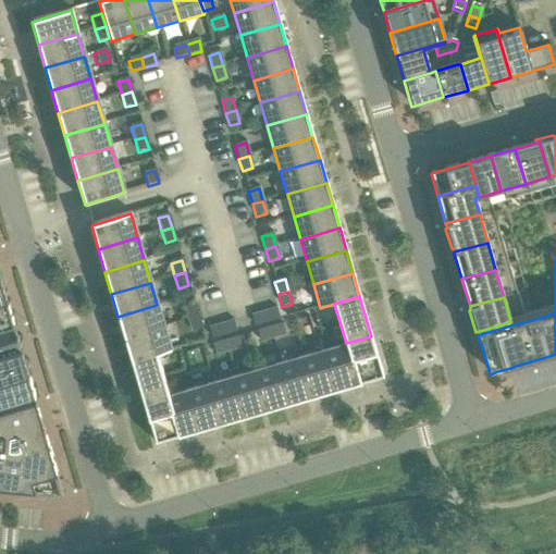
[(0,331),(13,327),(5,302),(0,304),(0,331)]
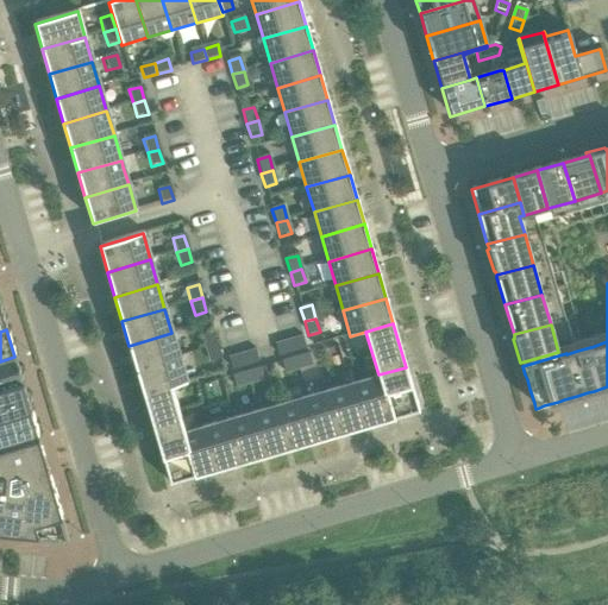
[(129,346),(136,371),(179,358),(171,333),(129,346)]
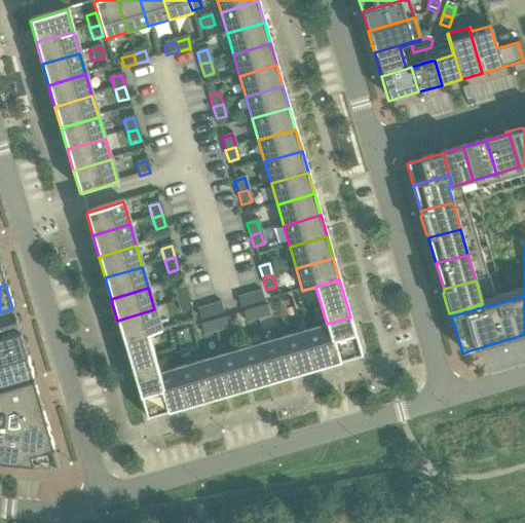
[(174,291),(178,303),(187,300),(184,288),(174,291)]
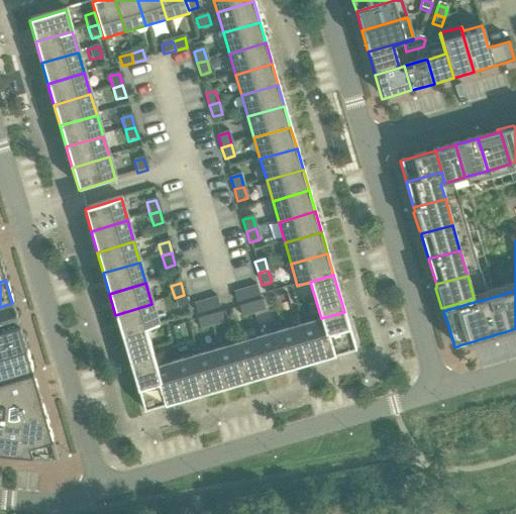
[(256,287),(244,291),(247,300),(259,297),(256,287)]
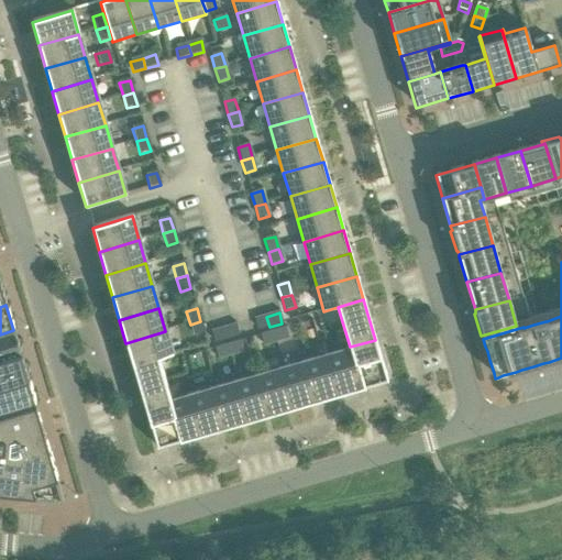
[(270,327),(266,317),(254,320),(256,331),(270,327)]
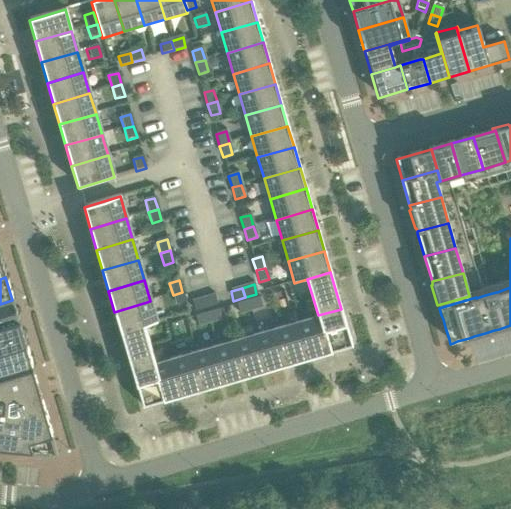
[(182,292),(173,295),(176,306),(185,303),(182,292)]
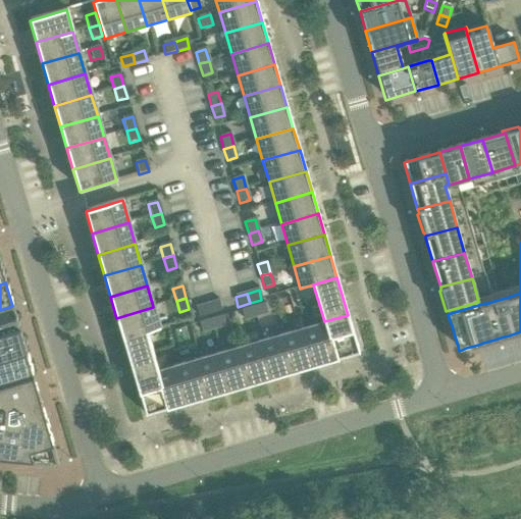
[(218,302),(207,305),(210,315),(221,311),(218,302)]
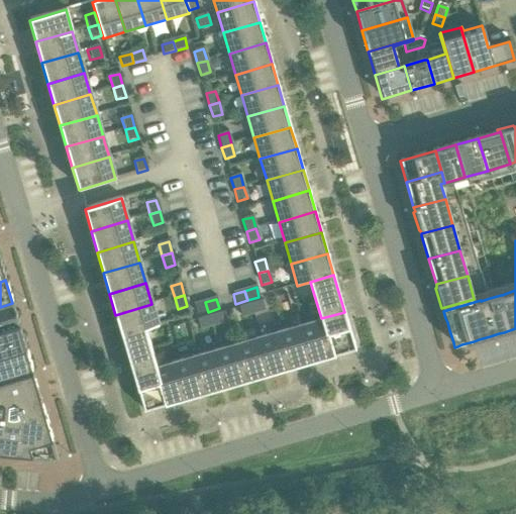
[(208,312),(205,302),(193,306),(196,315),(208,312)]
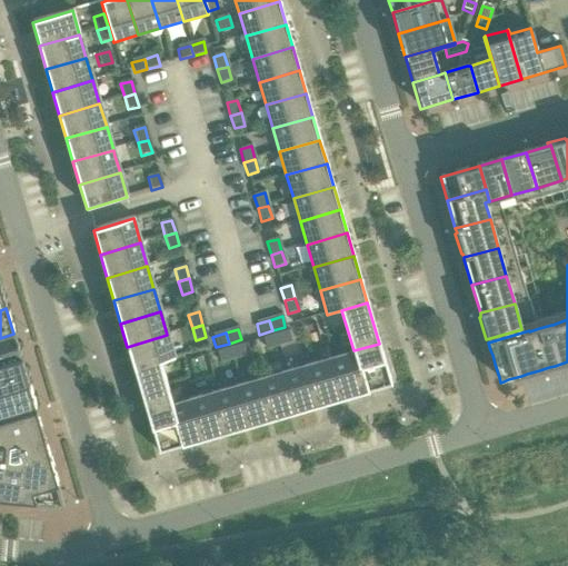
[(288,333),(276,337),(279,347),(291,344),(288,333)]
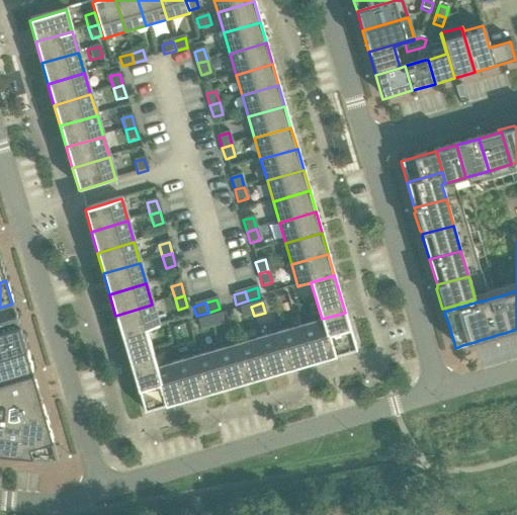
[(0,333),(14,329),(19,327),(14,312),(12,304),(0,308),(0,333)]
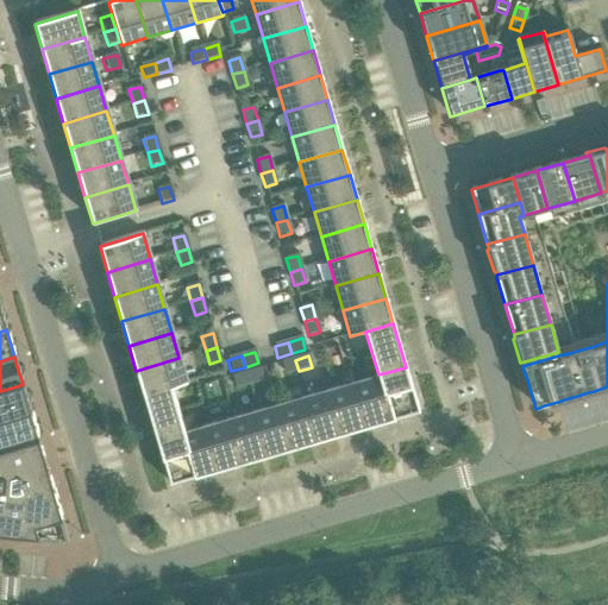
[(136,371),(144,397),(171,389),(187,384),(179,358),(136,371)]
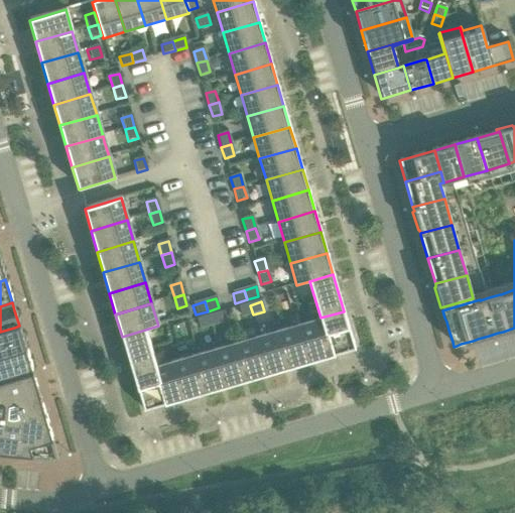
[(253,314),(250,305),(238,308),(241,317),(253,314)]
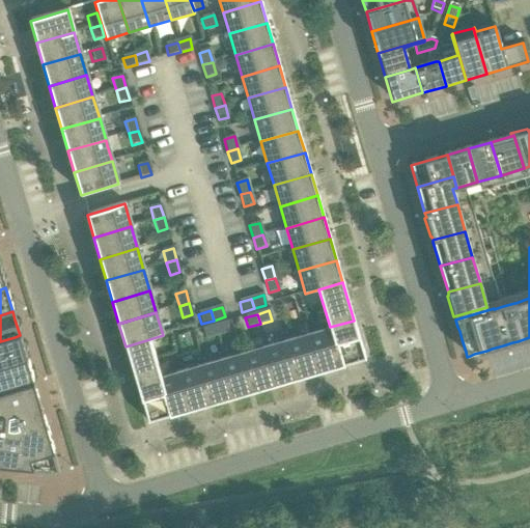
[(330,327),(330,329),(331,329),(342,367),(365,360),(354,321),(330,327)]
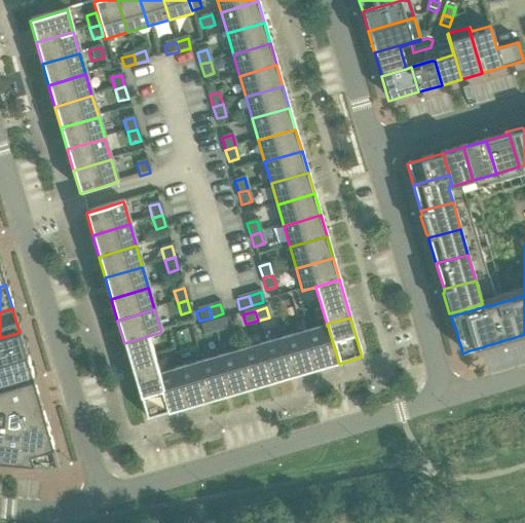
[(224,320),(212,324),(215,333),(227,330),(224,320)]
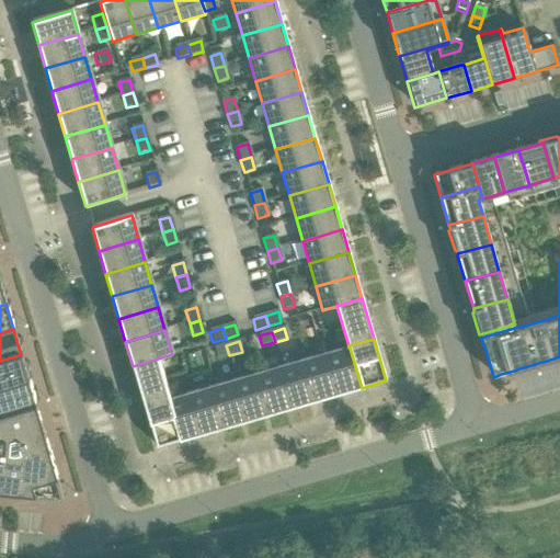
[(229,355),(226,345),(214,349),(217,360),(229,355)]
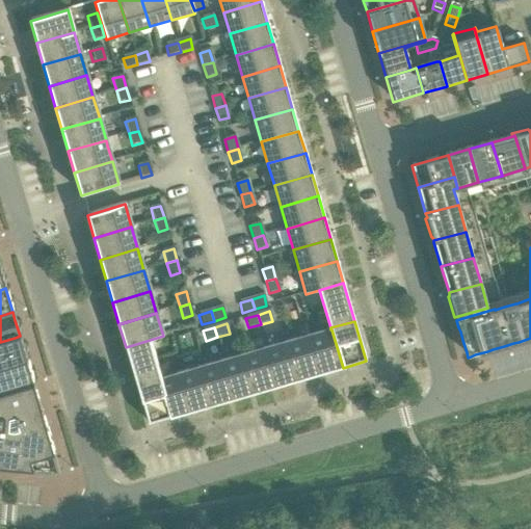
[(330,329),(311,336),(321,374),(343,368),(332,329),(330,329)]
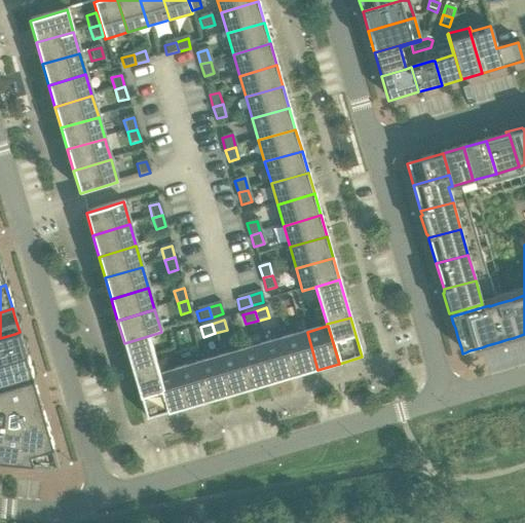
[(0,364),(26,356),(20,332),(14,334),(0,338),(0,364)]
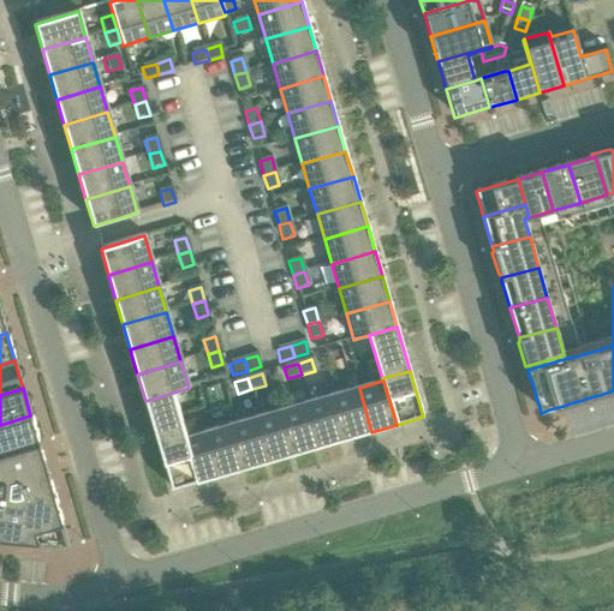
[(359,388),(334,395),(347,439),(371,432),(359,388)]
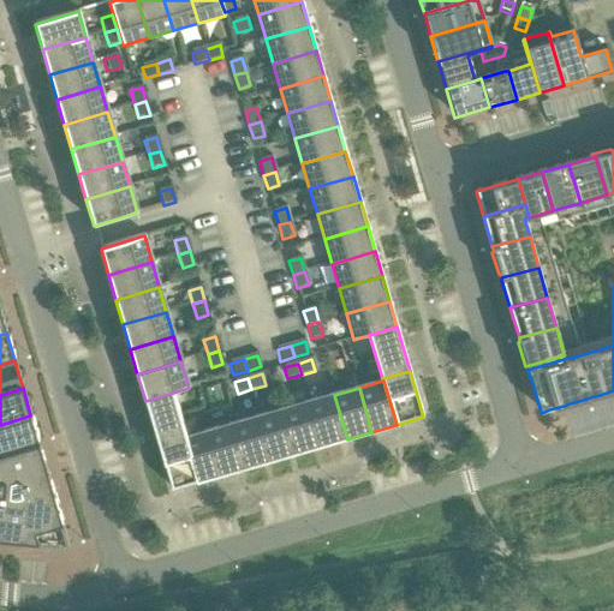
[(145,401),(158,444),(186,436),(173,393),(145,401)]
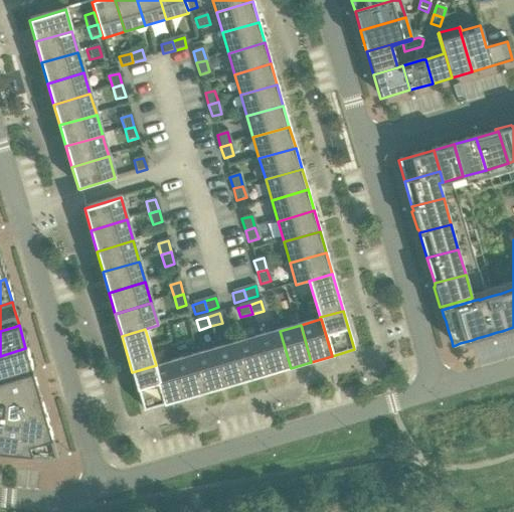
[(280,331),(259,337),(270,374),(291,368),(280,331)]
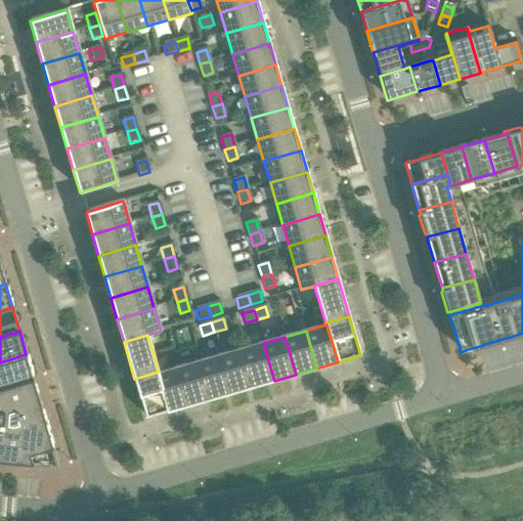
[(263,343),(242,349),(253,387),(274,381),(263,343)]
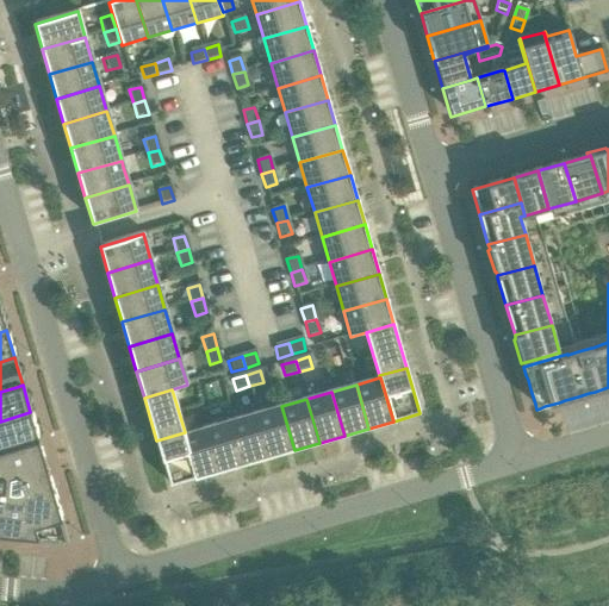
[(281,406),(258,413),(269,457),(294,450),(281,406)]
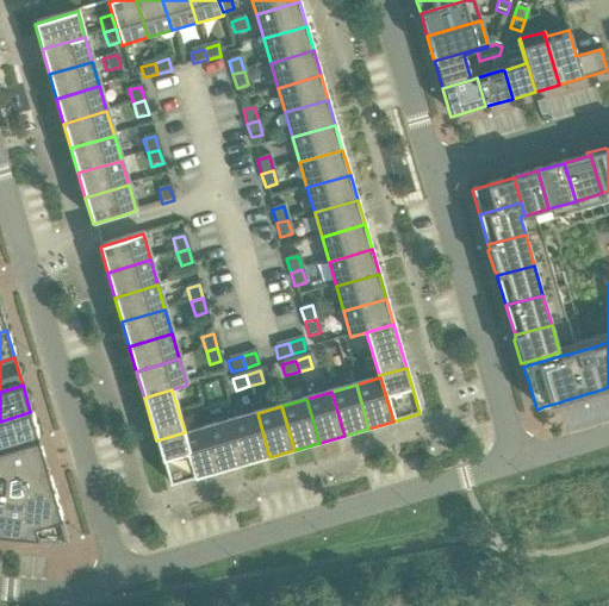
[(0,451),(38,439),(30,412),(0,422),(0,451)]
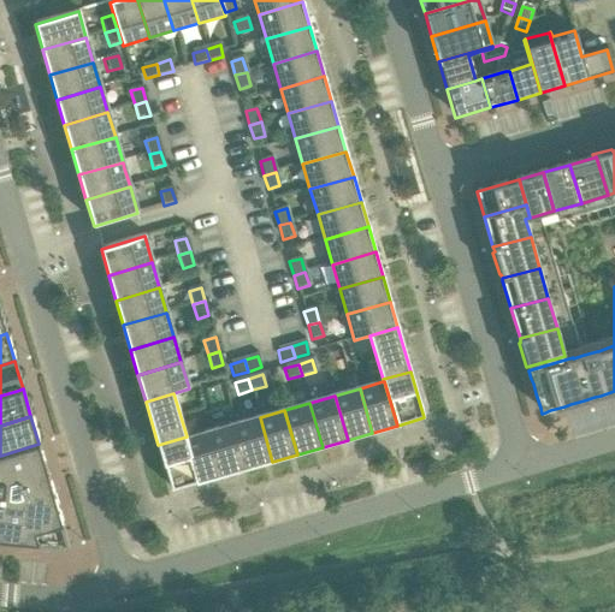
[(260,417),(235,425),(248,469),(272,462),(260,417)]
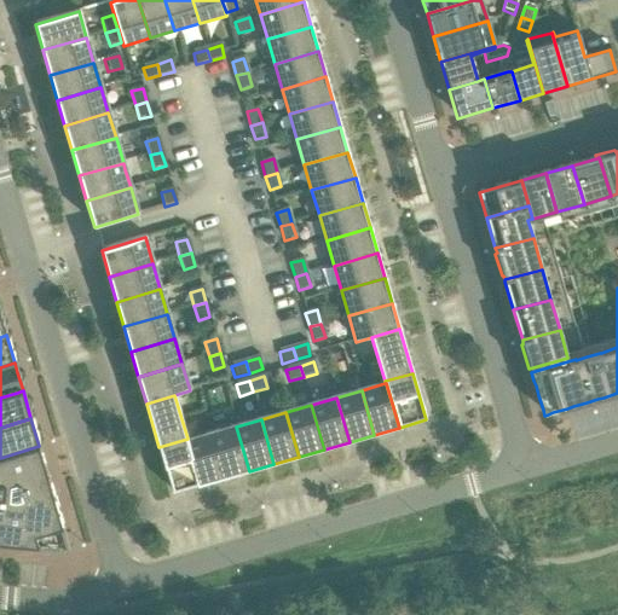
[(236,427),(211,434),(224,479),(249,471),(236,427)]
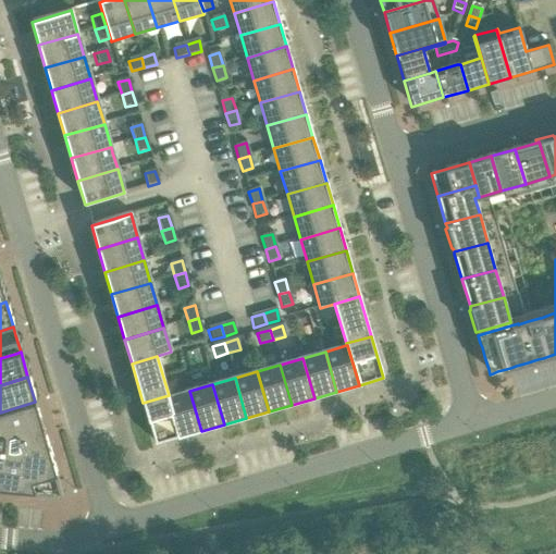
[(189,391),(169,397),(168,397),(178,438),(201,431),(189,391)]
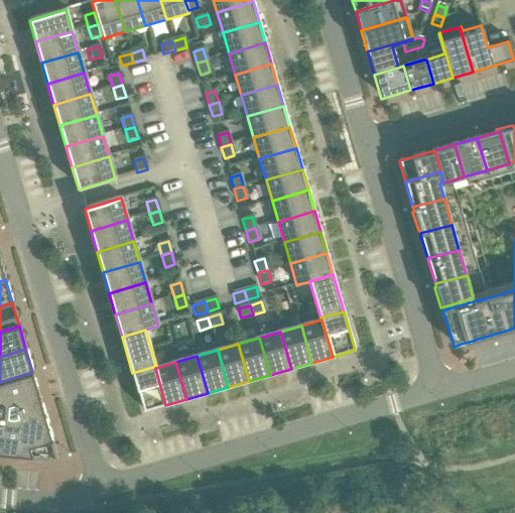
[(156,366),(132,373),(143,411),(165,405),(155,368),(156,368),(156,366)]
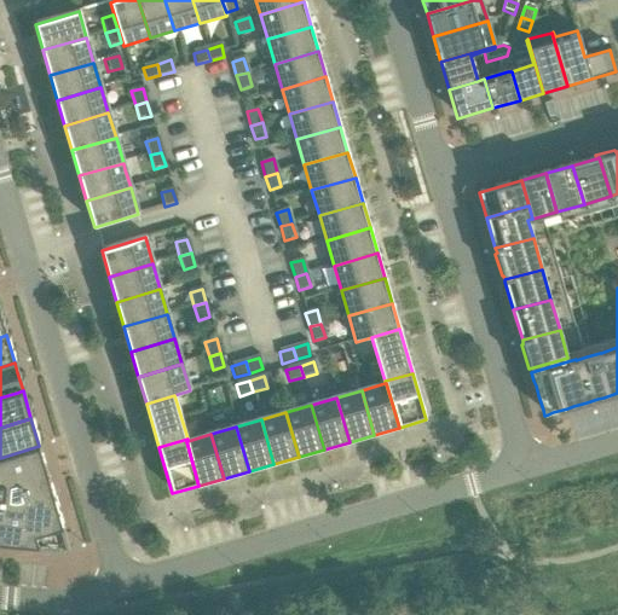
[(0,543),(69,550),(39,446),(0,458),(0,543)]
